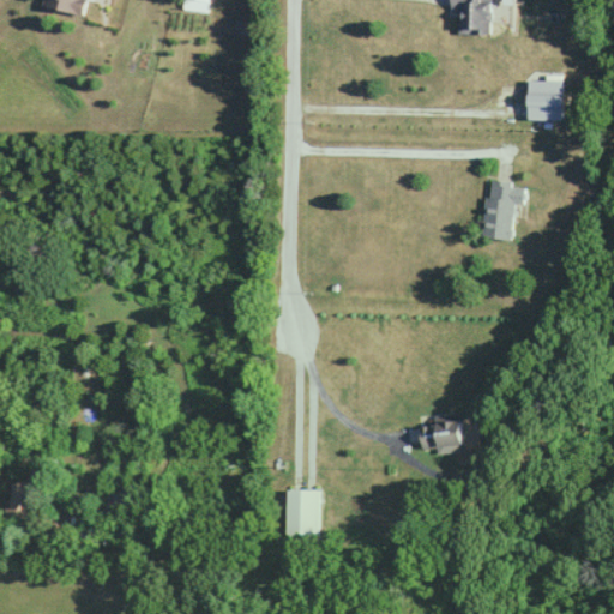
[(56,0),(60,0),(58,12),(82,17),(85,0),(56,0)]
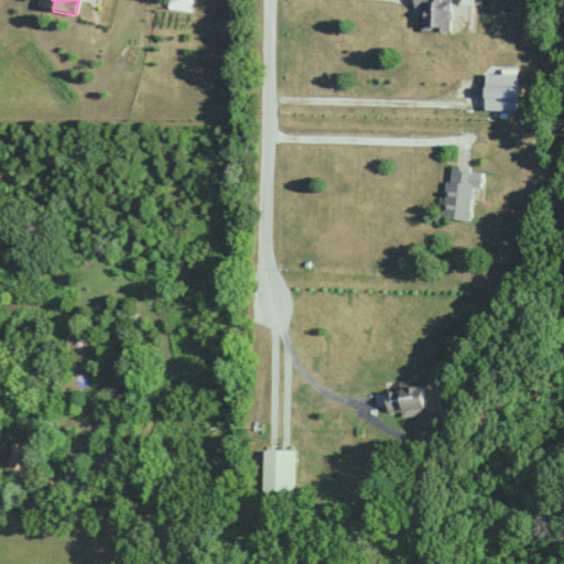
[(416,0),(416,33),(452,33),(452,0),(416,0)]
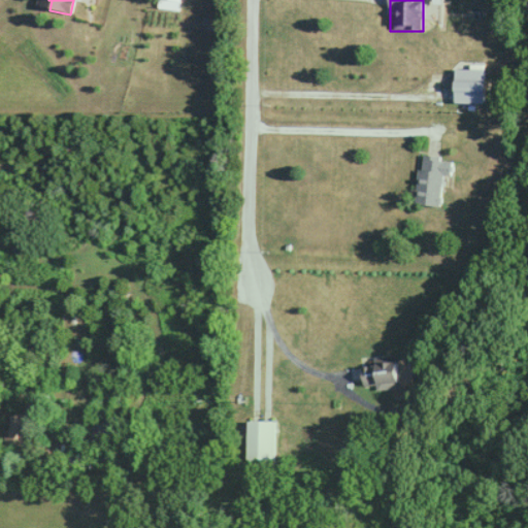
[(485,105),(485,71),(472,71),(472,69),(454,69),(454,105),(485,105)]
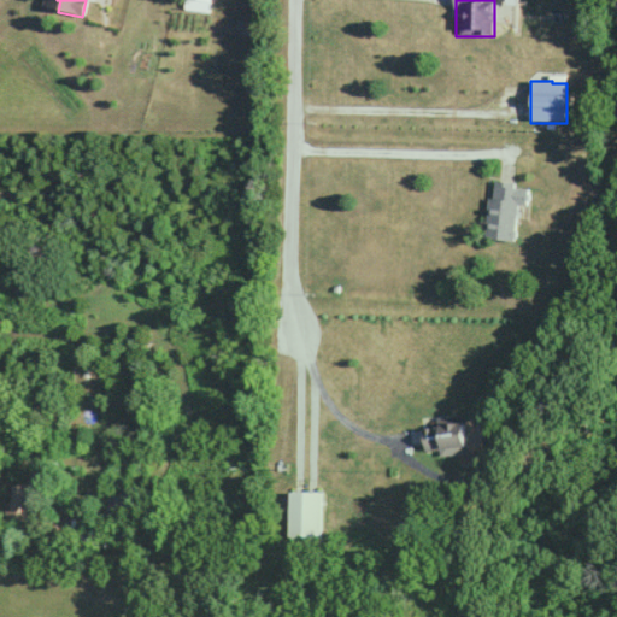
[(486,241),(517,242),(519,188),(489,186),(486,241)]
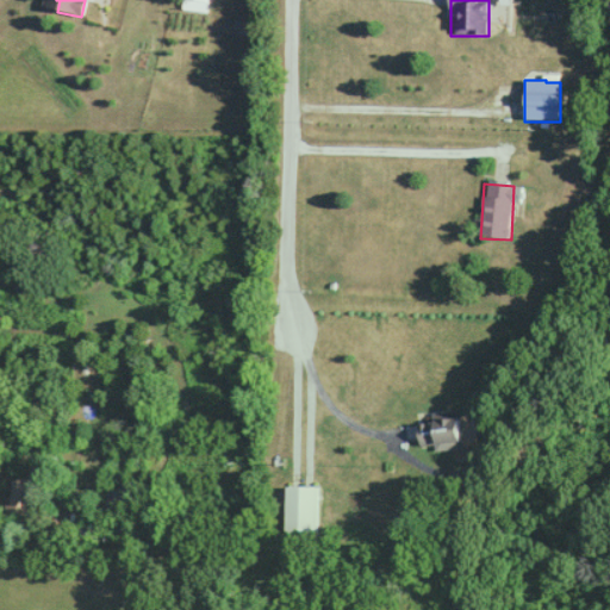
[(419,416),(419,452),(461,452),(460,416),(419,416)]
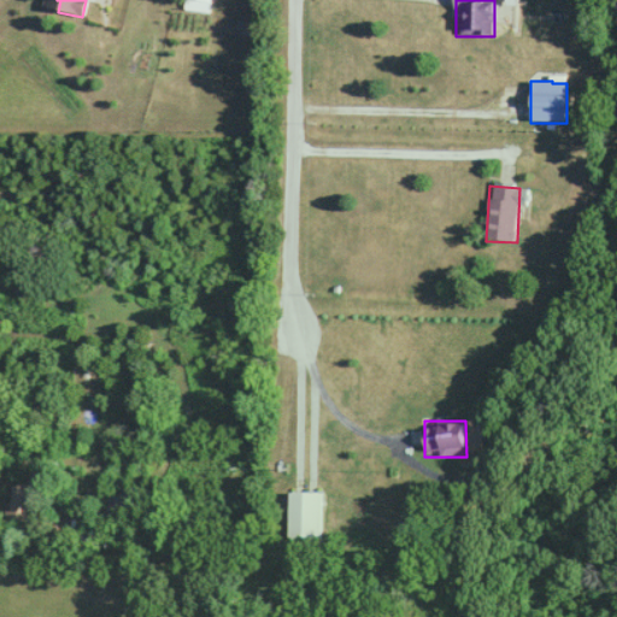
[(288,541),(322,541),(322,493),(288,493),(288,541)]
